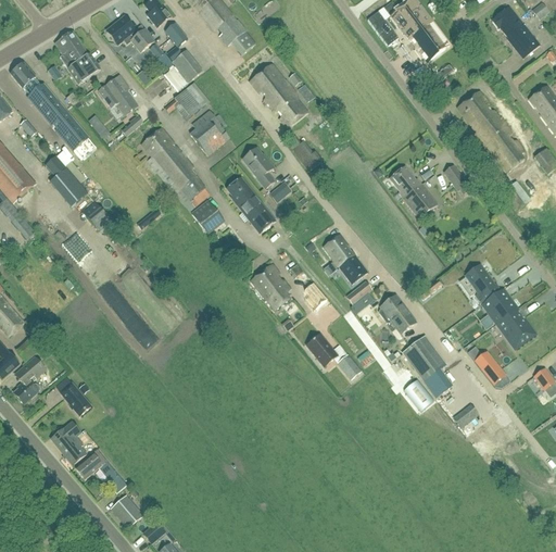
[(156,26),(171,16),(156,0),(150,0),(144,4),(150,11),(147,14),(156,26)]
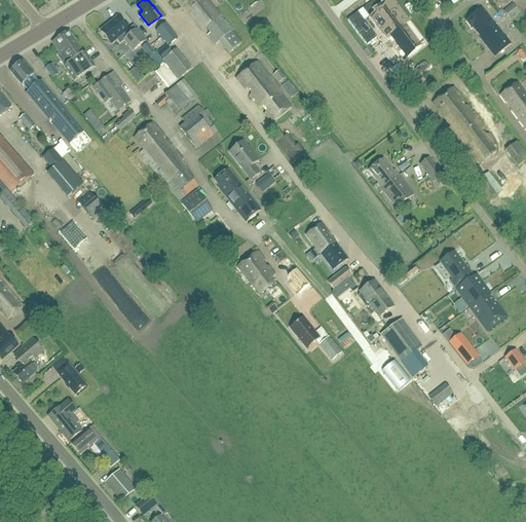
[(223,17),(209,0),(179,0),(202,28),(204,25),(210,31),(207,33),(215,43),(219,39),(228,50),(241,40),(232,29),(233,28),(224,16),(223,17)]
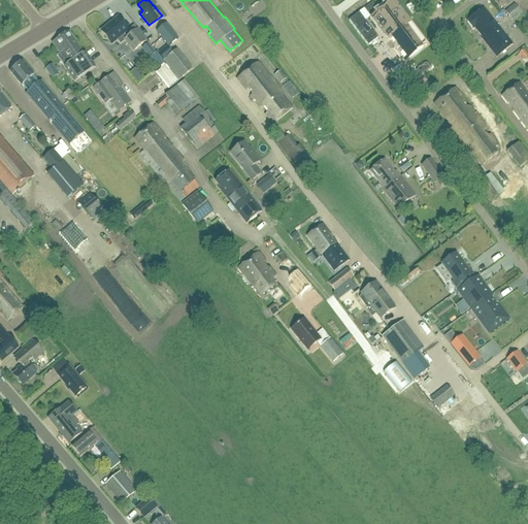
[(427,41),(395,0),(387,0),(370,13),(377,24),(377,23),(382,28),(381,28),(389,38),(391,38),(395,43),(393,44),(404,59),(427,41)]
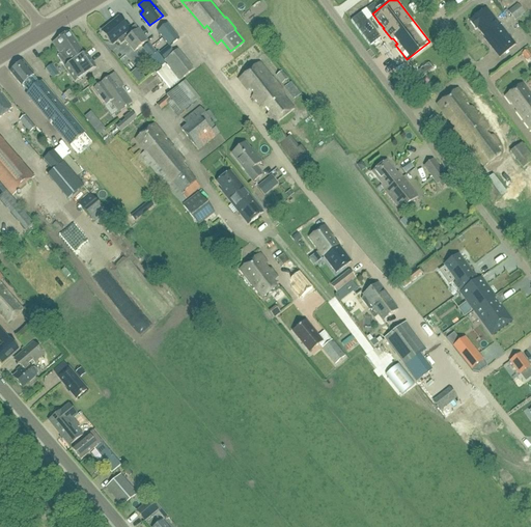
[(507,8),(508,10),(515,19),(525,10),(519,3),(518,1),(507,8)]
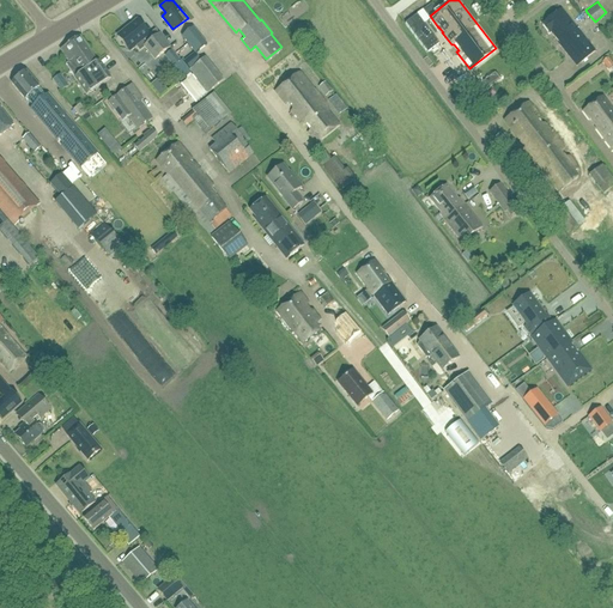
[(594,48),(562,5),(541,20),(548,30),(551,29),(559,41),(558,41),(575,64),(594,48)]
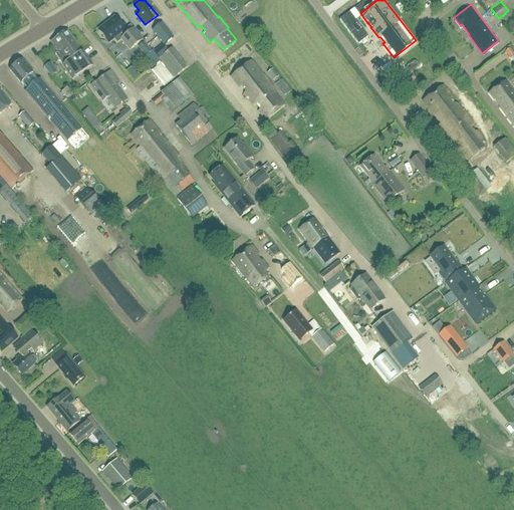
[(339,16),(357,41),(367,33),(349,9),(339,16)]
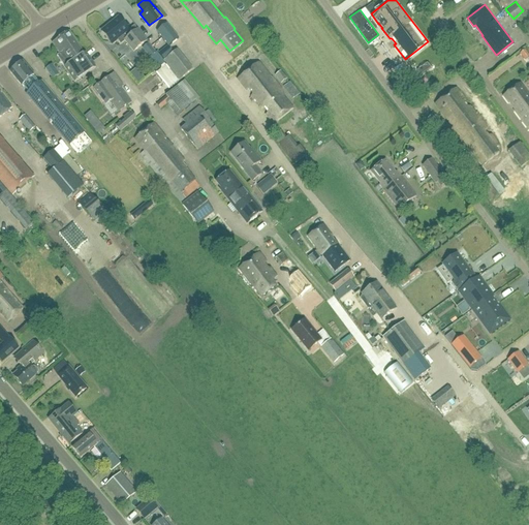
[(131,31),(118,14),(101,28),(112,41),(117,37),(120,41),(125,38),(133,49),(147,38),(137,27),(131,31)]
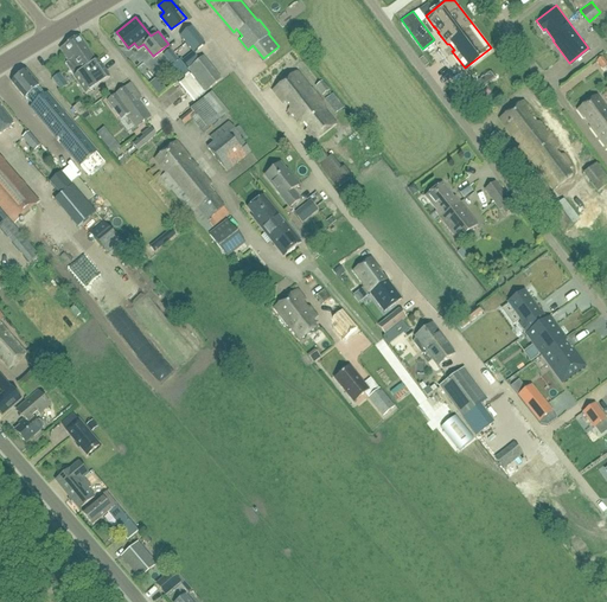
[(160,21),(155,24),(161,33),(166,31),(160,21)]
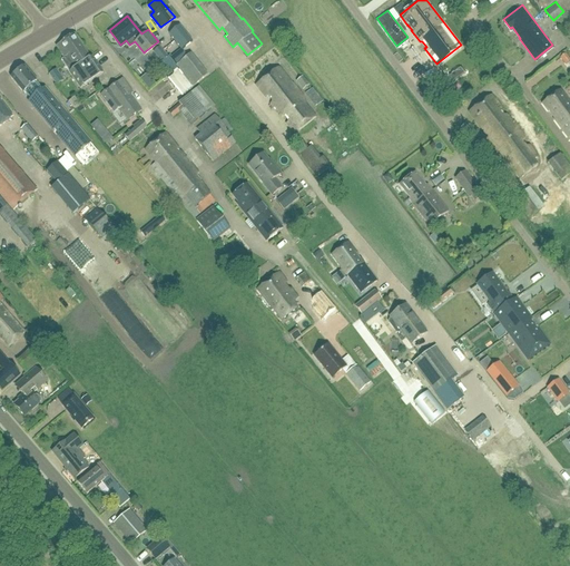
[(182,47),(192,38),(179,22),(168,30),(182,47)]
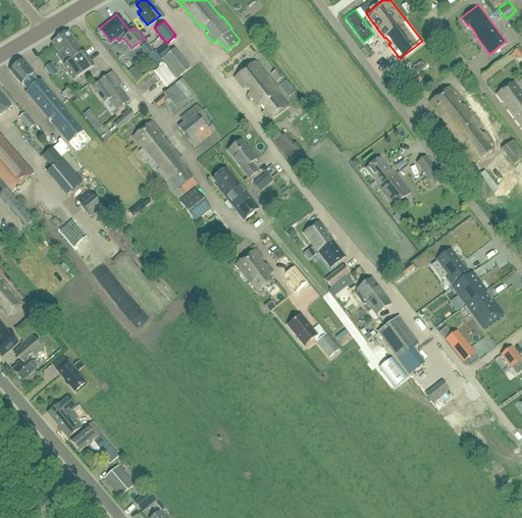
[(83,50),(67,29),(54,38),(53,42),(58,50),(56,52),(73,78),(94,63),(84,49),(83,50)]
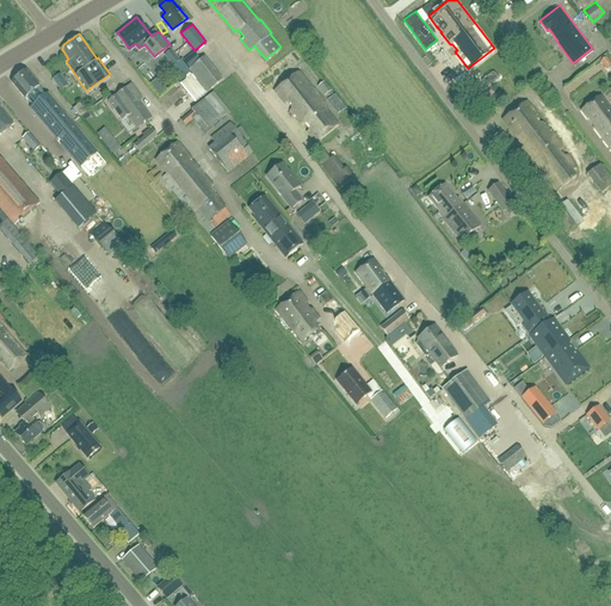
[(173,63),(180,57),(171,47),(164,53),(173,63)]
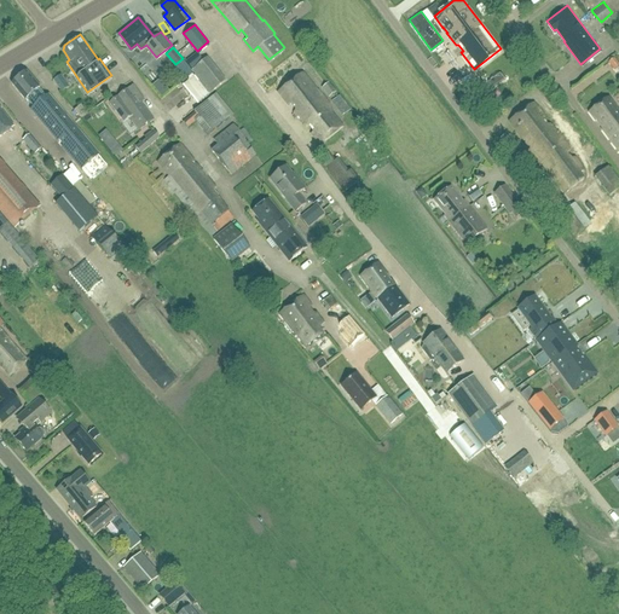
[(284,53),(276,58),(282,68),(290,62),(284,53)]
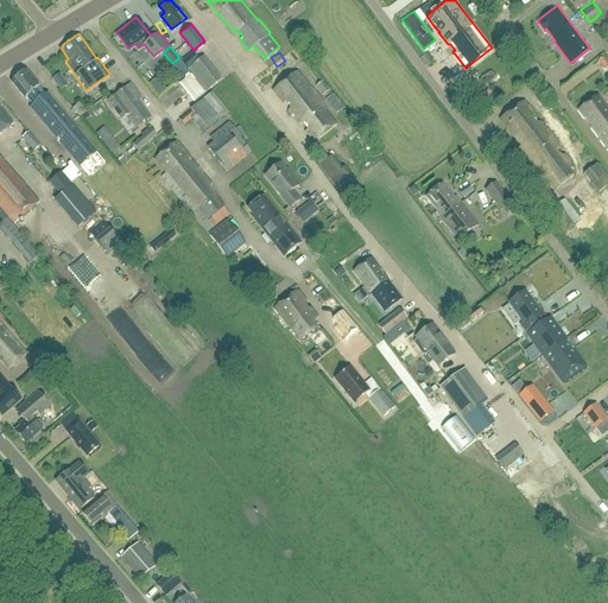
[(185,65),(204,87),(217,76),(200,55),(185,65)]
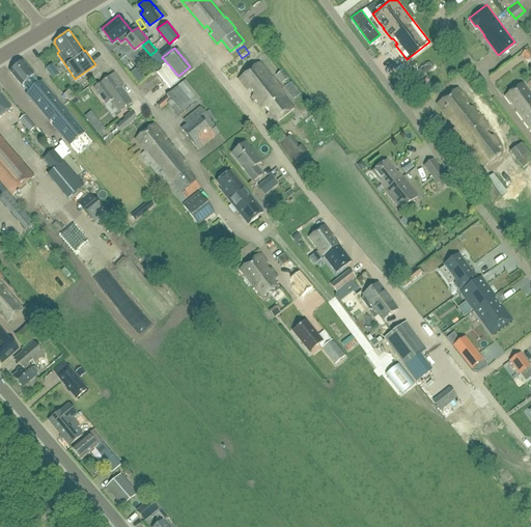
[(483,55),(477,57),(482,66),(487,64),(483,55)]
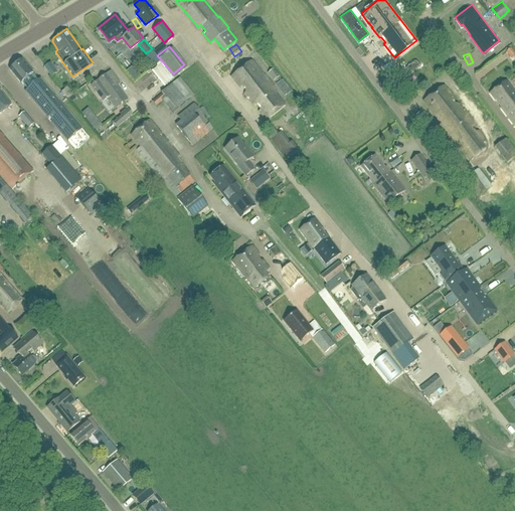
[(33,70),(22,57),(10,67),(21,80),(21,79),(27,87),(25,89),(47,115),(49,114),(53,119),(51,120),(67,139),(82,126),(40,76),(38,77),(32,71),(33,70)]
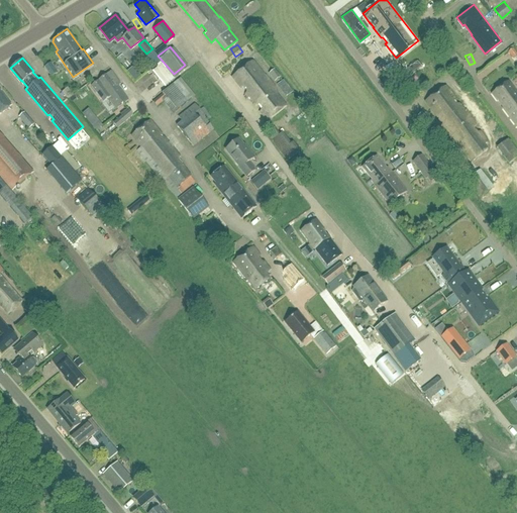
[(264,74),(251,59),(231,75),(240,86),(242,84),(246,89),(245,92),(243,94),(245,97),(248,95),(255,104),(257,102),(261,107),(260,109),(268,118),(287,103),(278,92),(276,87),(265,73),(264,74)]
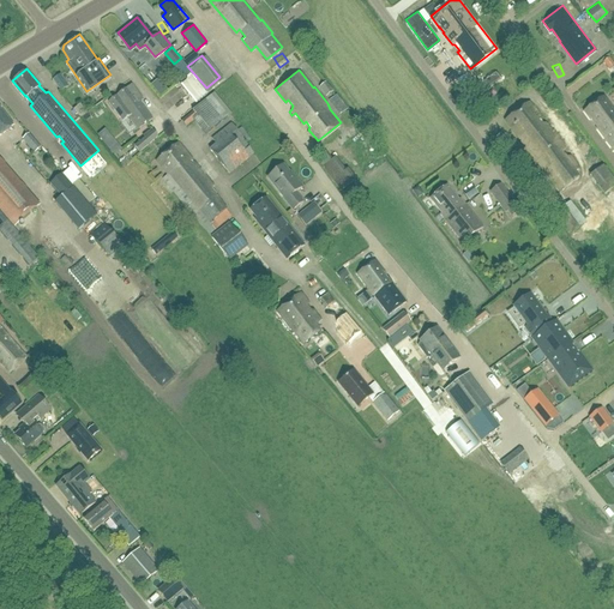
[(208,91),(193,73),(181,82),(197,101),(208,91)]
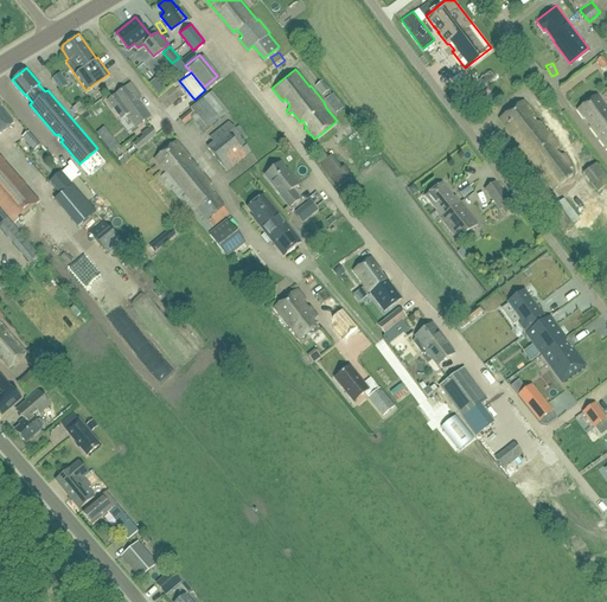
[(321,93),(330,87),(321,78),(314,83),(321,93)]
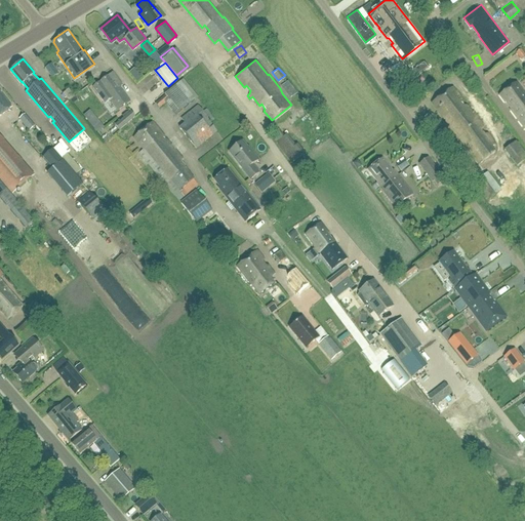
[(130,98),(117,80),(119,79),(113,70),(93,84),(105,101),(110,96),(118,108),(130,98)]
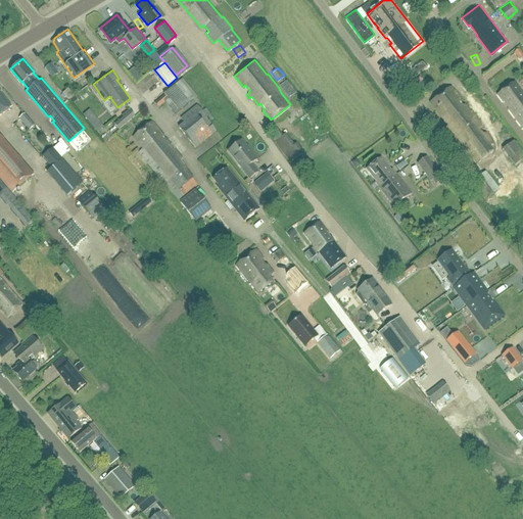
[(175,112),(197,94),(182,76),(154,100),(158,105),(164,100),(167,102),(171,107),(175,112)]
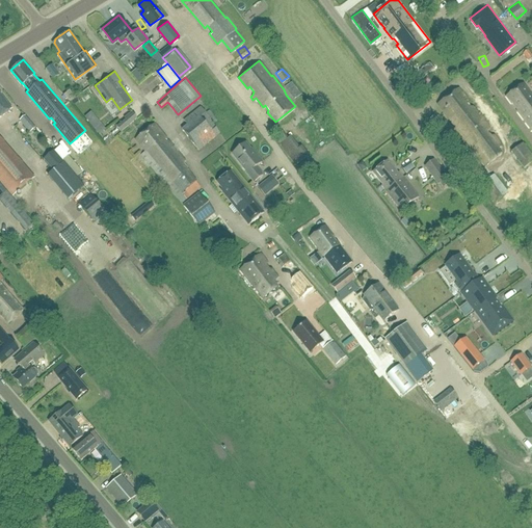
[(294,97),(301,91),(292,79),(285,84),(294,97)]
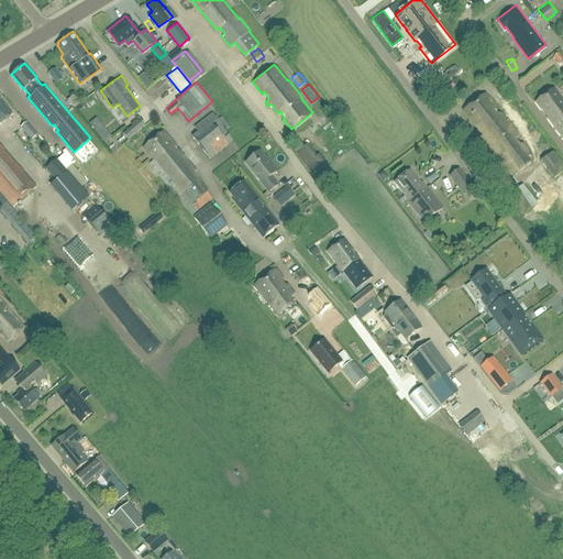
[(562,100),(551,85),(532,99),(538,108),(539,108),(548,120),(551,121),(561,133),(562,133),(562,100)]
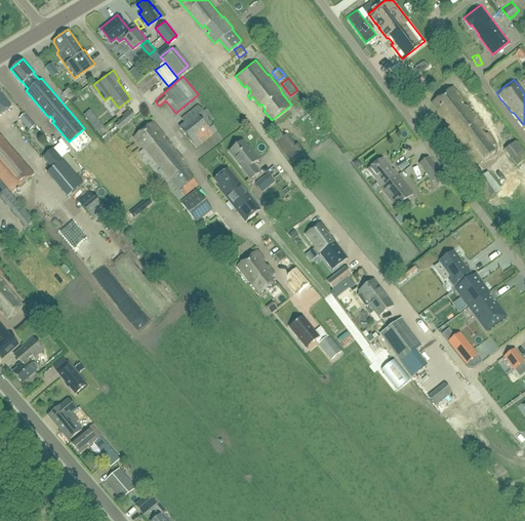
[(453,85),(433,102),(454,130),(455,129),(460,135),(458,136),(459,137),(480,121),(468,104),(465,105),(460,99),(462,97),(453,85)]
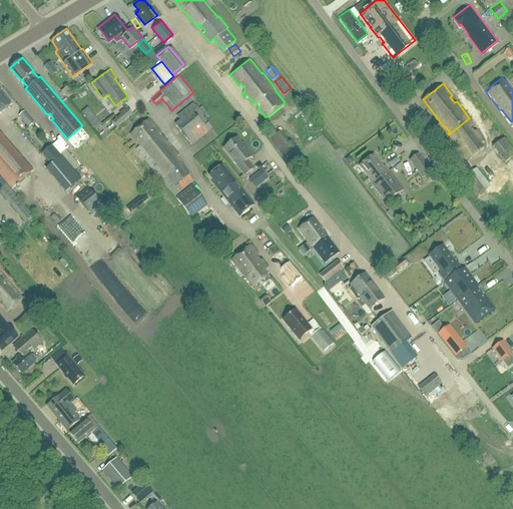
[(67,96),(72,91),(66,84),(61,89),(67,96)]
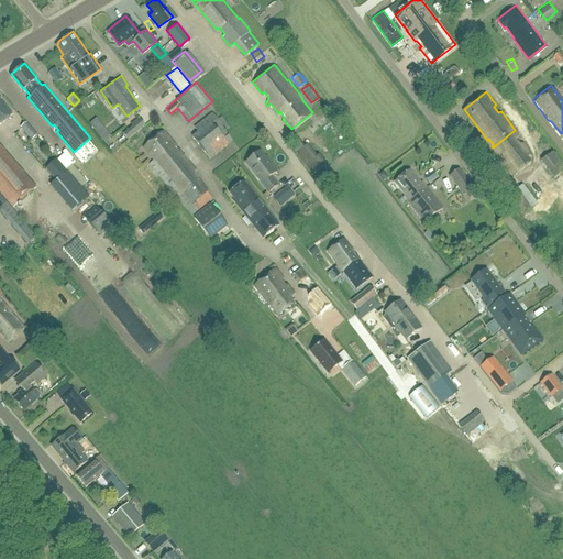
[(0,121),(12,112),(0,97),(0,121)]
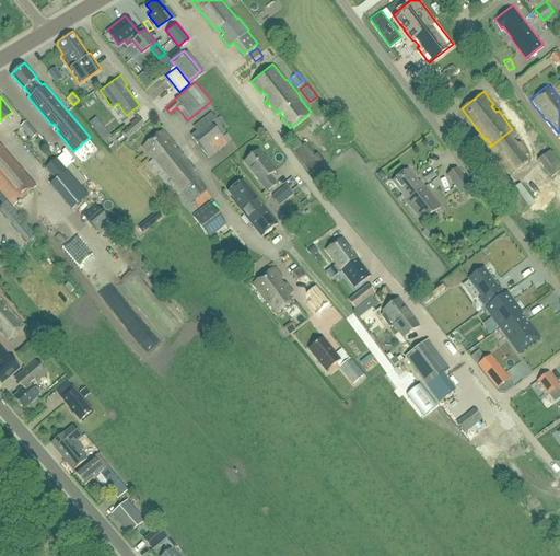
[(216,116),(211,109),(194,125),(197,129),(191,134),(208,155),(231,137),(223,127),(229,124),(220,114),(216,116)]
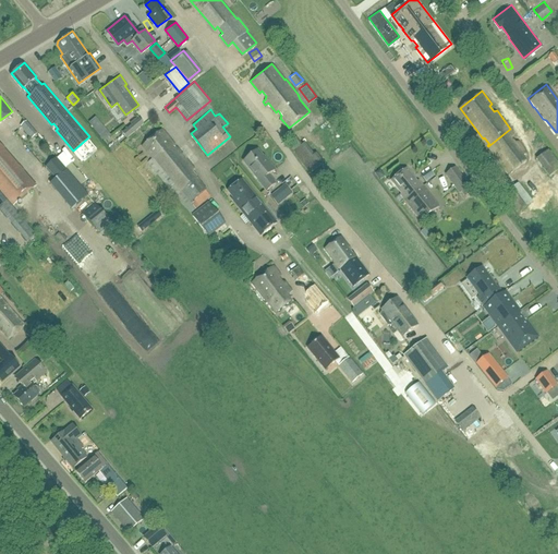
[(320,109),(313,113),(316,119),(324,115),(320,109)]
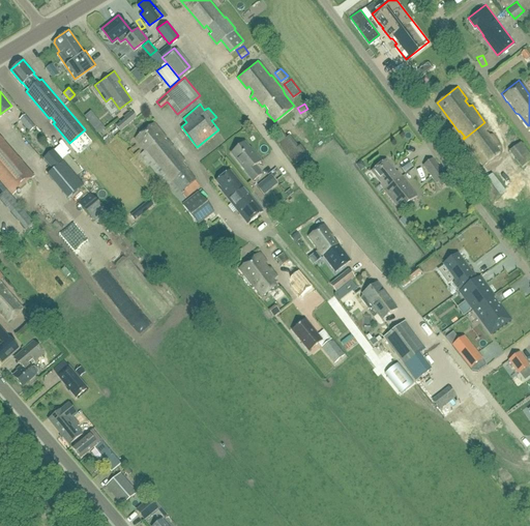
[(120,129),(137,115),(133,110),(116,123),(120,129)]
